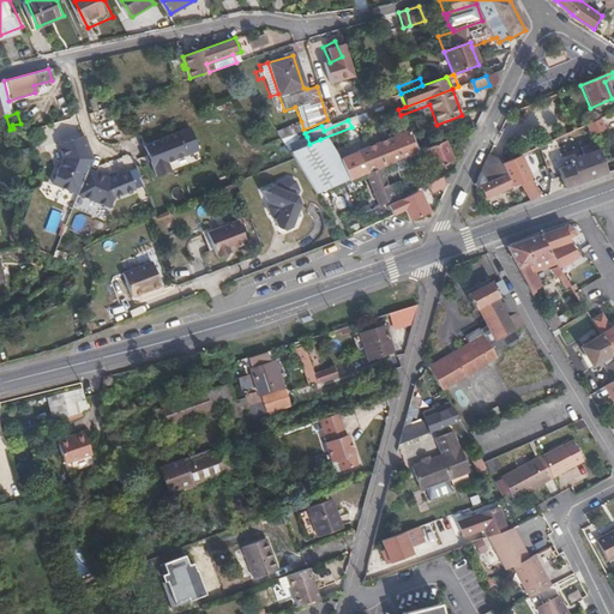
[(605,131),(599,120),(587,126),(588,131),(589,138),(605,131)]
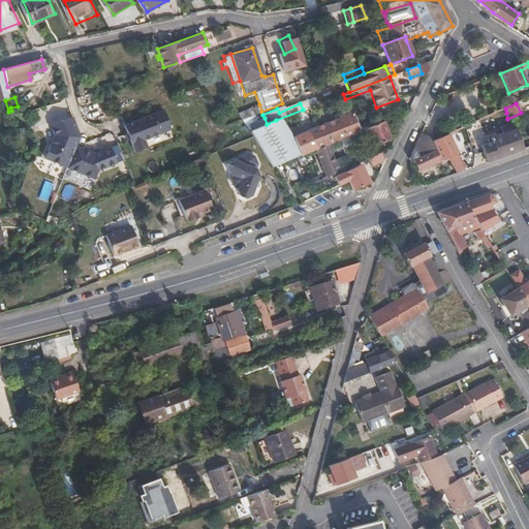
[(261,112),(259,104),(237,113),(241,119),(261,112)]
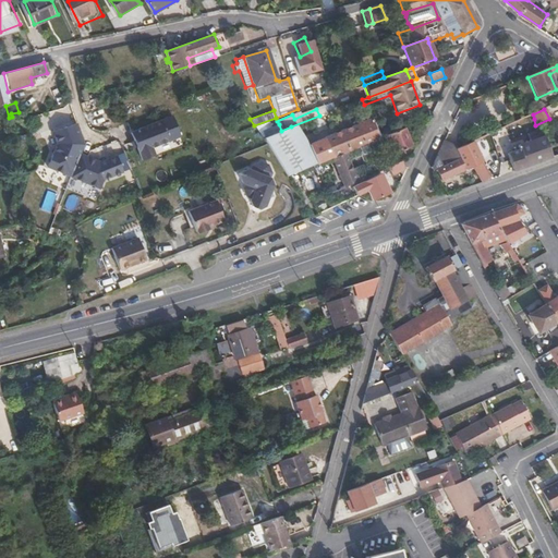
[(534,119),(533,114),(521,120),(523,123),(534,119)]
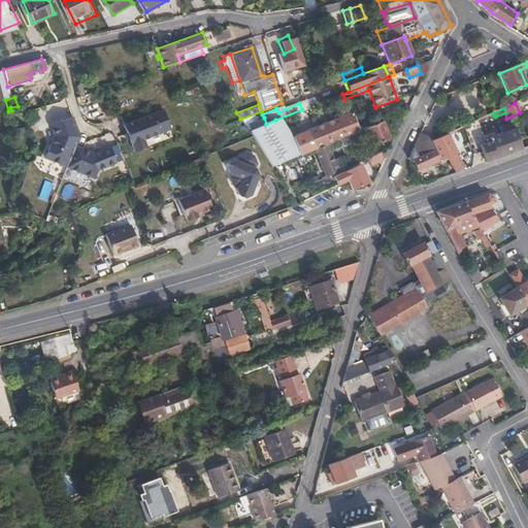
[(162,109),(124,126),(134,153),(146,147),(143,140),(169,129),(162,109)]
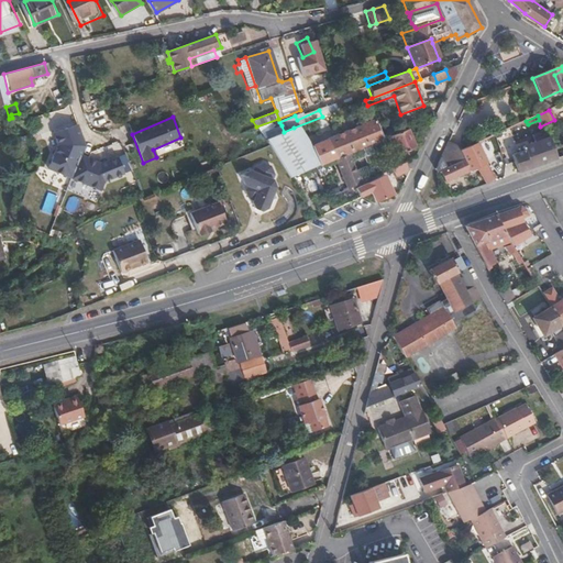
[(382,140),(374,121),(327,139),(330,146),(317,152),(322,165),(335,159),(349,154),(363,148),(376,143),(381,141),(382,140)]
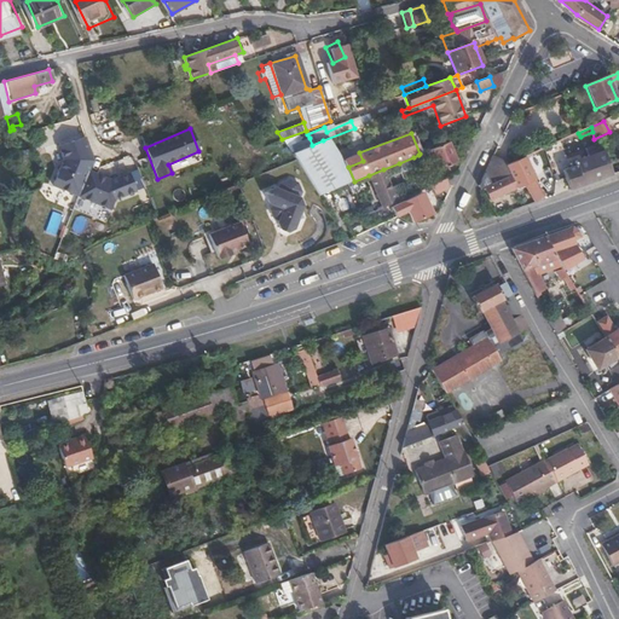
[(293,152),(312,145),(310,138),(290,145),(293,152)]
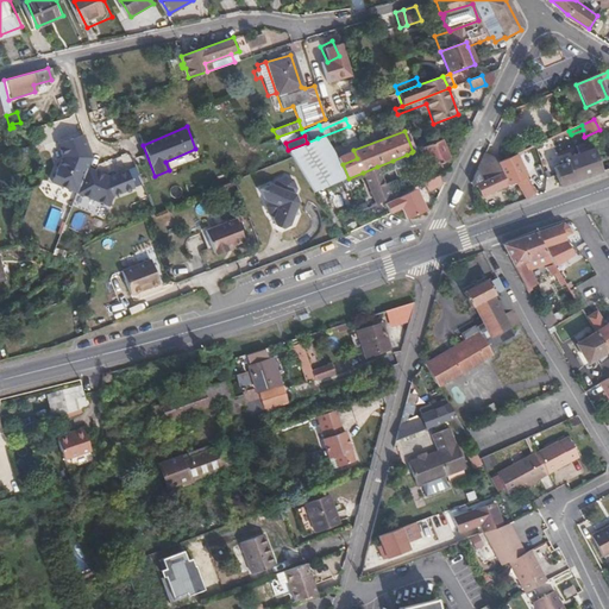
[(88,169),(90,159),(82,137),(68,143),(69,146),(58,150),(61,159),(52,182),(88,169)]
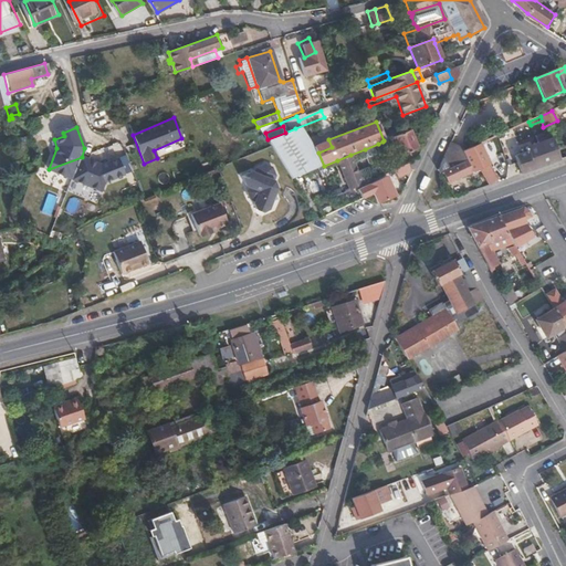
[(320,167),(295,128),(285,133),(268,139),(265,140),(291,178),(320,167)]
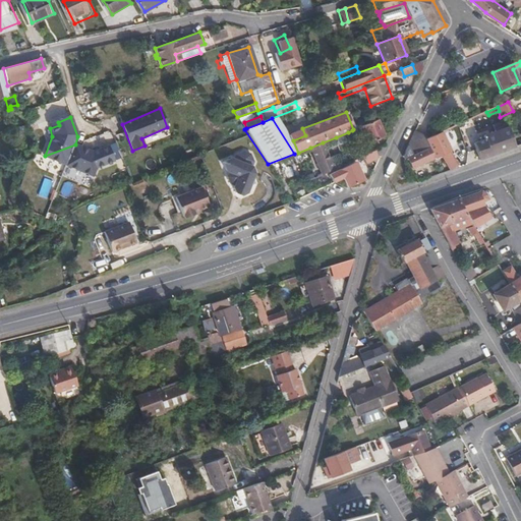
[(384,138),(377,120),(359,127),(363,136),(367,145),(384,138)]
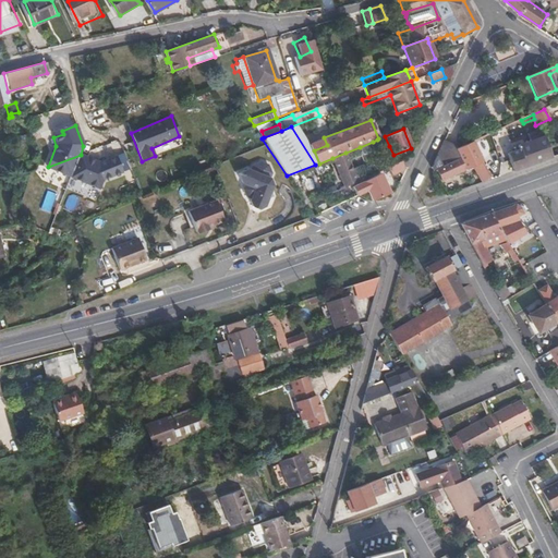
[(389,146),(385,136),(378,138),(377,140),(381,150),(389,146)]
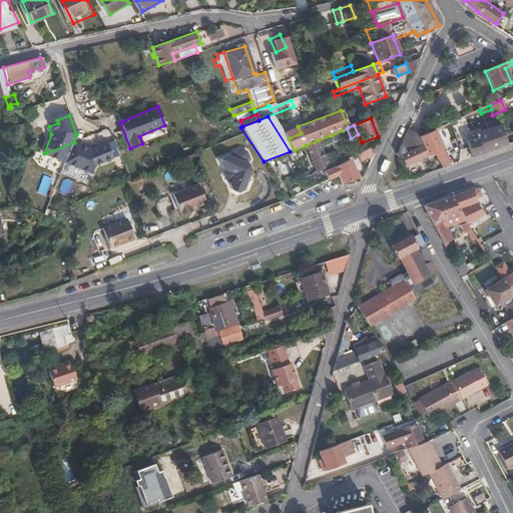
[(507,145),(499,126),(475,134),(476,137),(466,141),(472,157),(507,145)]
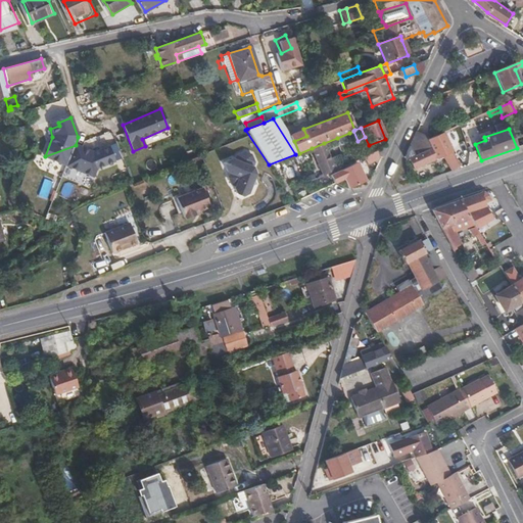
[(432,148),(429,140),(428,136),(416,132),(409,146),(406,160),(410,158),(432,148)]
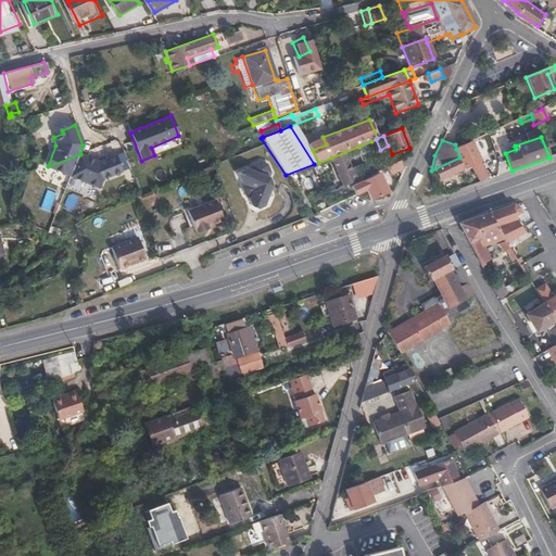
[(374,150),(371,141),(358,147),(361,154),(374,150)]
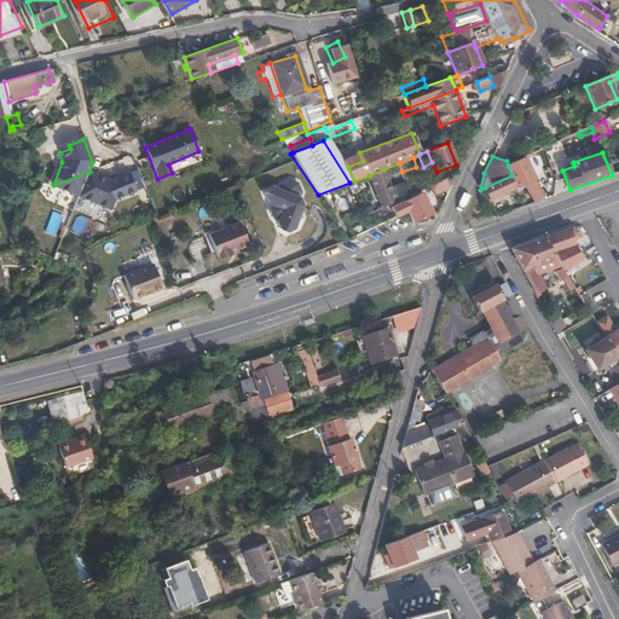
[(536,179),(526,157),(508,166),(512,175),(516,187),(525,184),(536,179)]
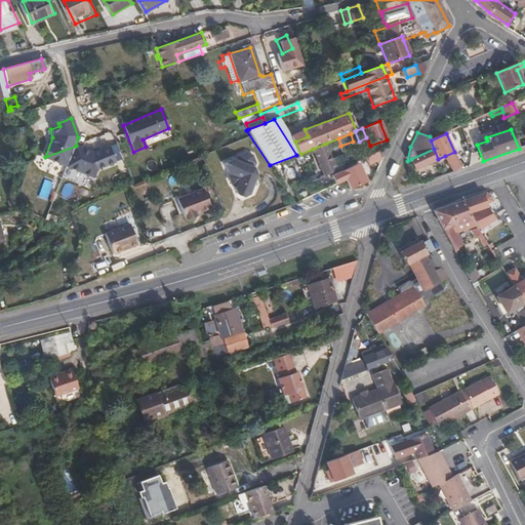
[(335,170),(325,144),(313,149),(324,175),(335,170)]
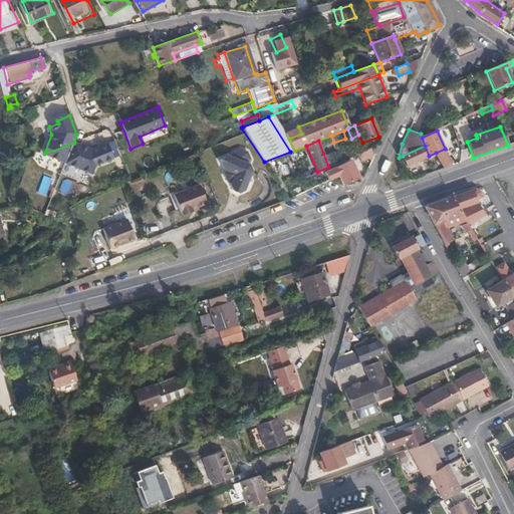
[(64,166),(74,143),(44,154),(43,157),(64,166)]
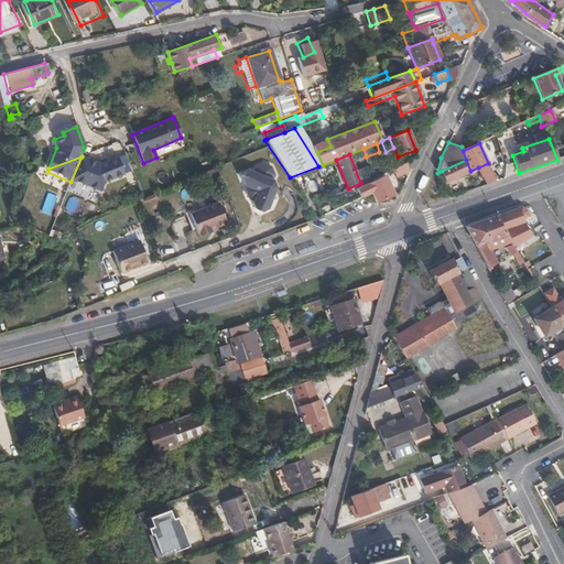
[(105,184),(125,176),(118,160),(101,166),(82,156),(71,182),(100,194),(105,184)]
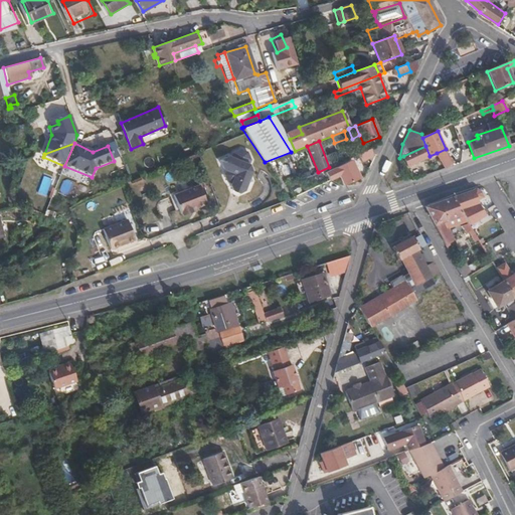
[(430,156),(425,146),(403,156),(408,166),(427,157),(430,156)]
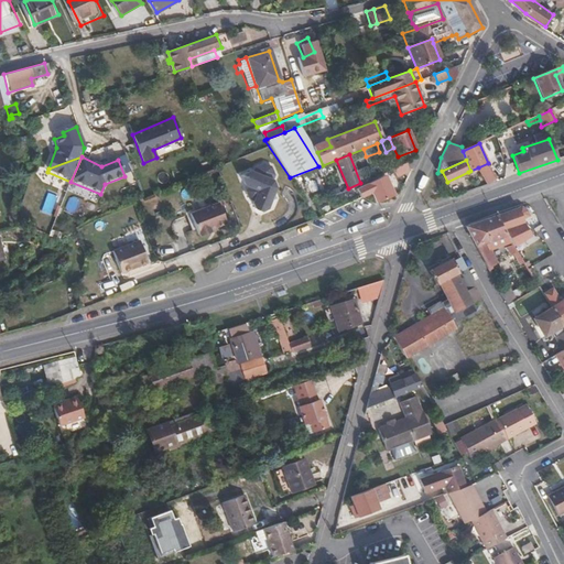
[(411,171),(408,161),(392,167),(396,177),(401,174),(411,171)]
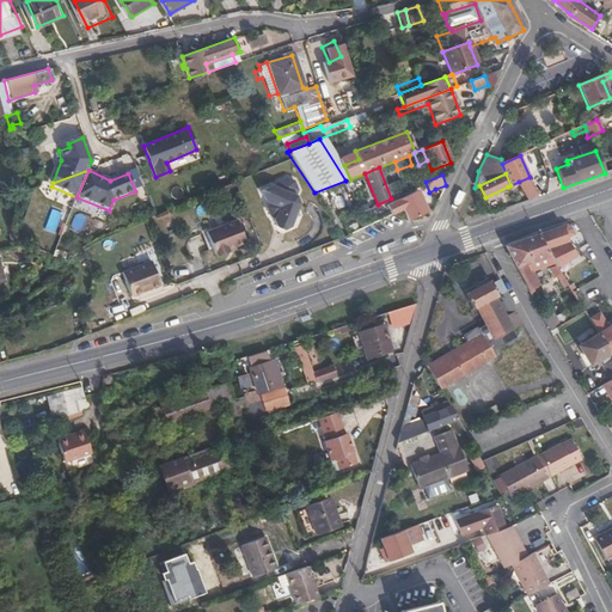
[(418,185),(415,178),(401,185),(402,188),(392,191),(395,197),(418,185)]
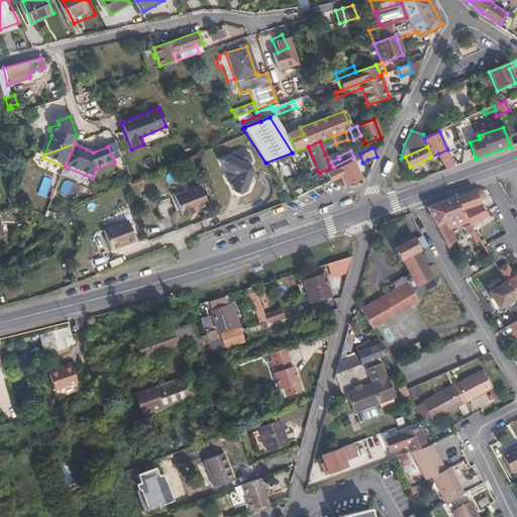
[(468,162),(464,151),(451,157),(455,166),(468,162)]
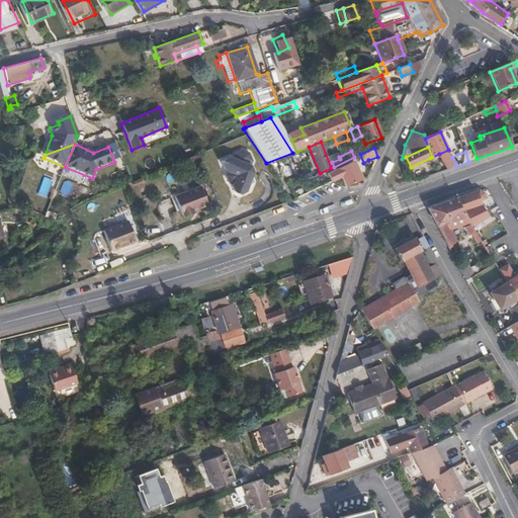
[(445,170),(439,154),(432,157),(430,158),(437,173),(445,170)]
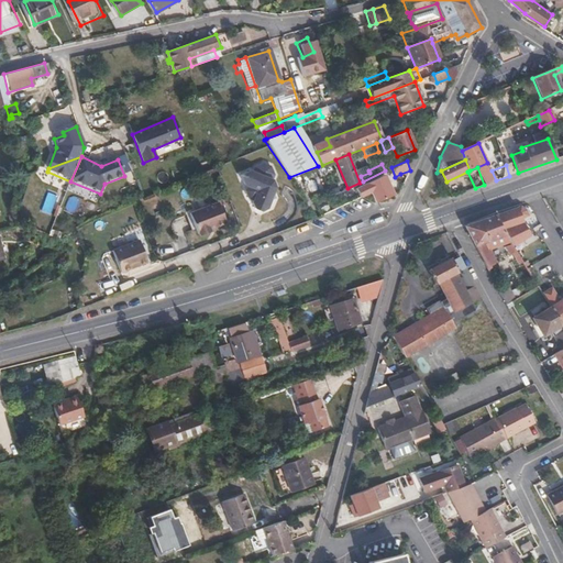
[(276,186),(274,183),(251,172),(241,176),(244,186),(257,191),(256,194),(276,186)]
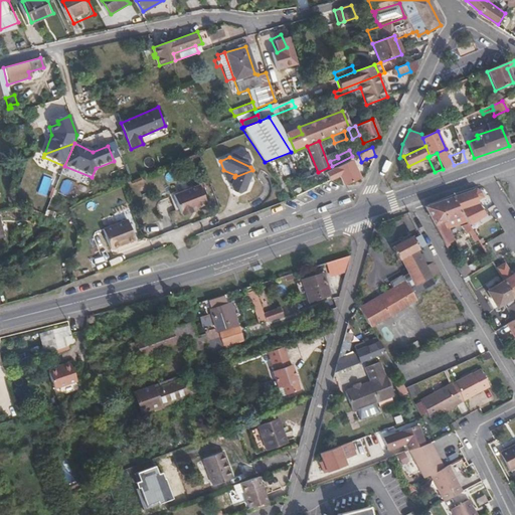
[(355,181),(346,162),(339,165),(338,166),(320,174),(325,186),(335,182),(338,189),(355,181)]
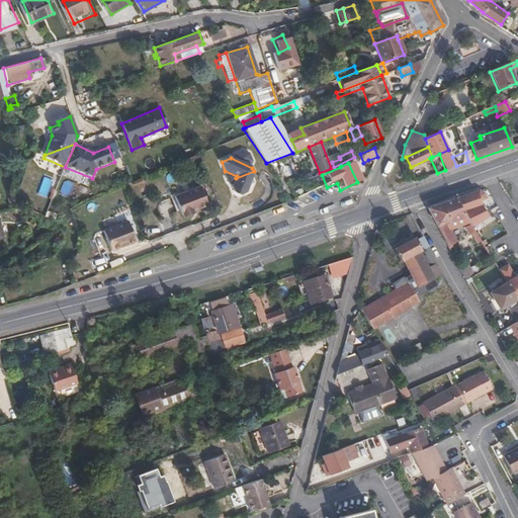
[(254,185),(253,179),(256,174),(254,171),(236,178),(232,188),(234,193),(242,196),(245,195),(249,186),(254,185)]
